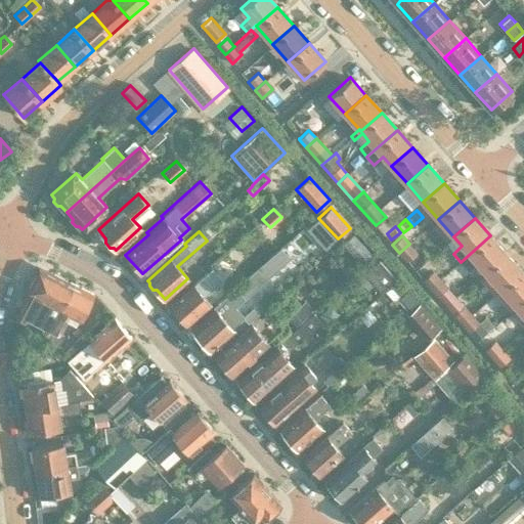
[(485,272),(507,254),(490,235),(461,262),(467,269),(476,262),(485,272)]
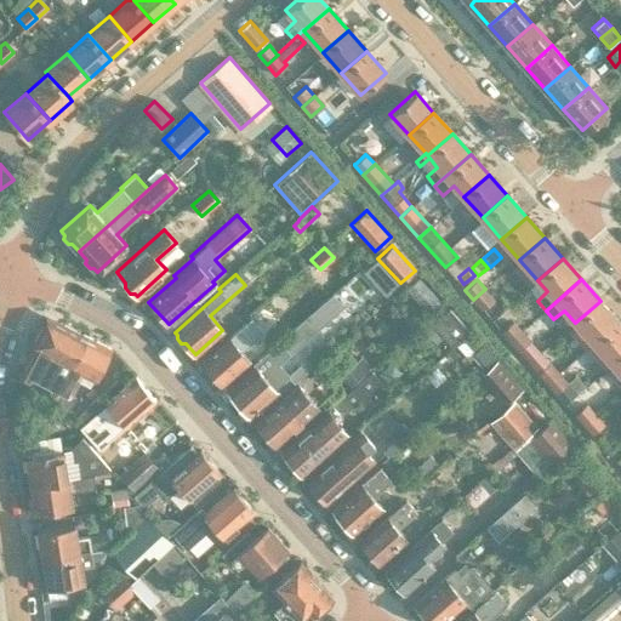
[(482,309),(494,298),(485,289),(473,300),(482,309)]
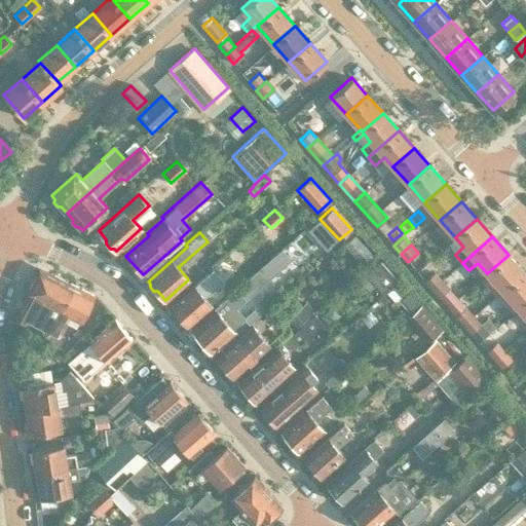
[(280,250),(265,264),(273,273),(289,259),(280,250)]
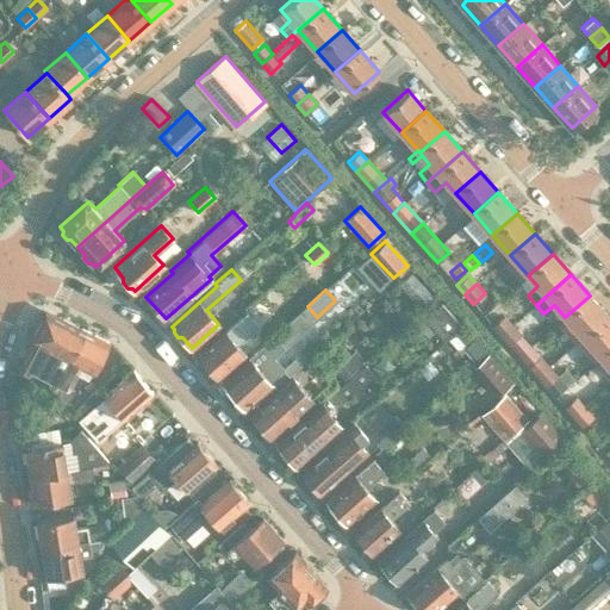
[(583,337),(608,316),(590,296),(565,317),(583,337)]
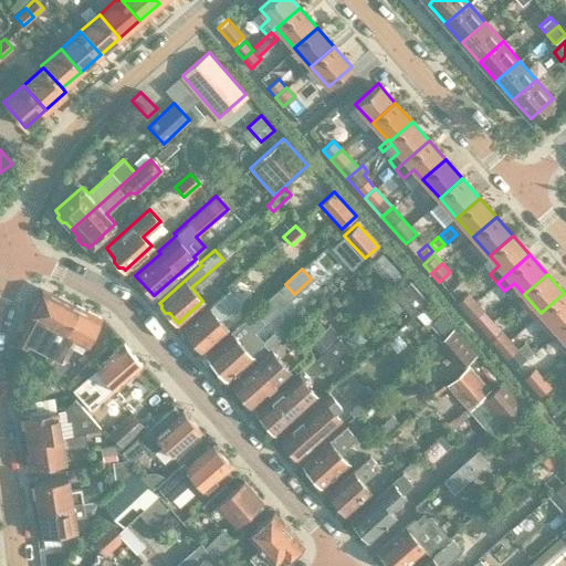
[(410,313),(426,300),(419,292),(413,286),(409,281),(394,294),(410,313)]
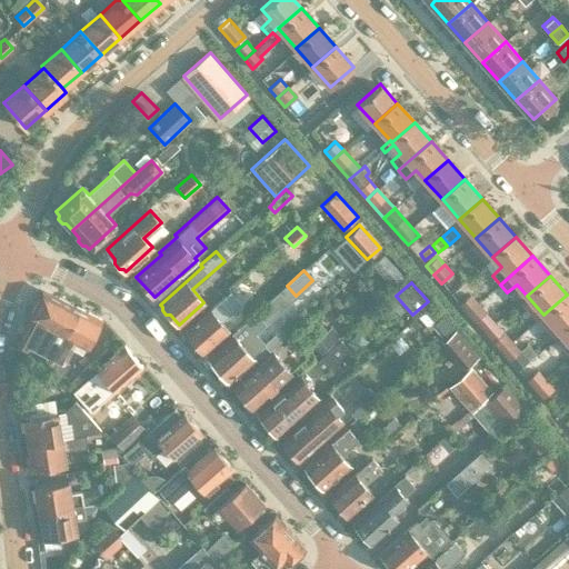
[(233,336),(209,358),(218,369),(217,371),(223,378),(225,377),(228,380),(253,357),(252,356),(265,345),(255,332),(296,296),(287,286),(231,333),(233,336)]
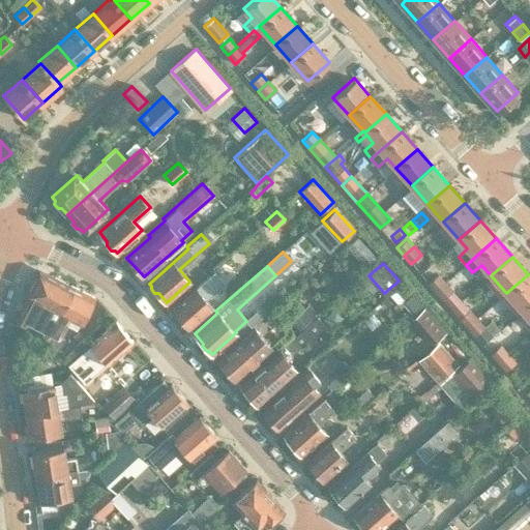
[(55,277),(54,280),(39,271),(27,295),(29,296),(15,323),(23,327),(48,341),(51,333),(51,332),(75,288),(55,277)]
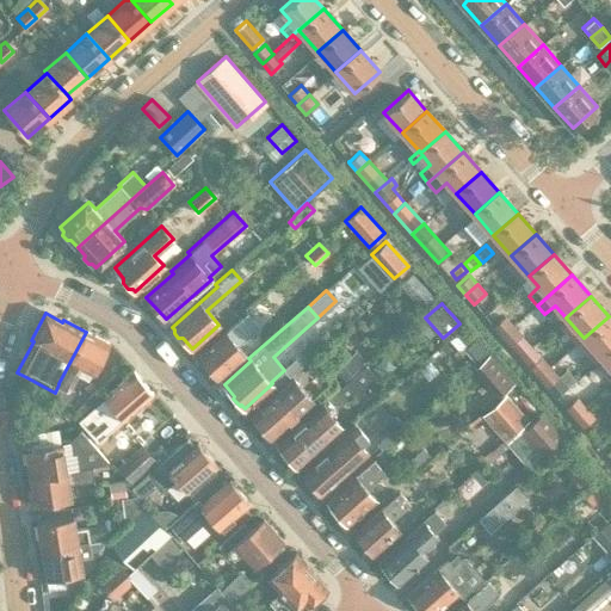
[(236,344),(258,325),(247,313),(226,332),(198,356),(208,366),(207,370),(211,375),(215,375),(217,378),(245,355),(236,344)]
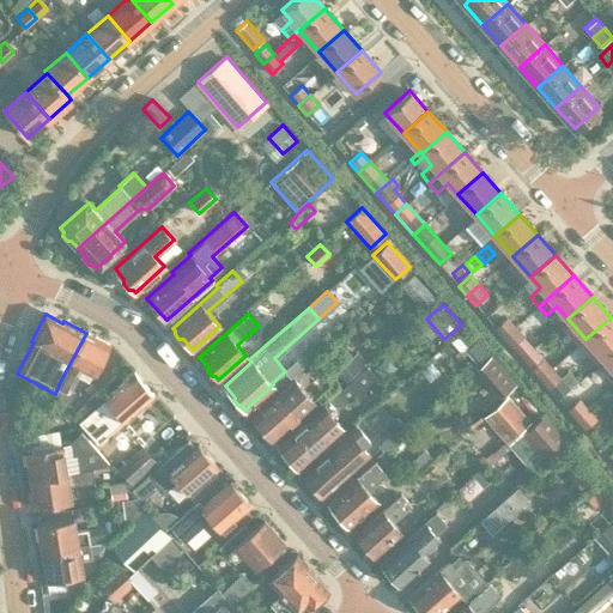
[(503,337),(515,326),(507,316),(495,327),(503,337)]
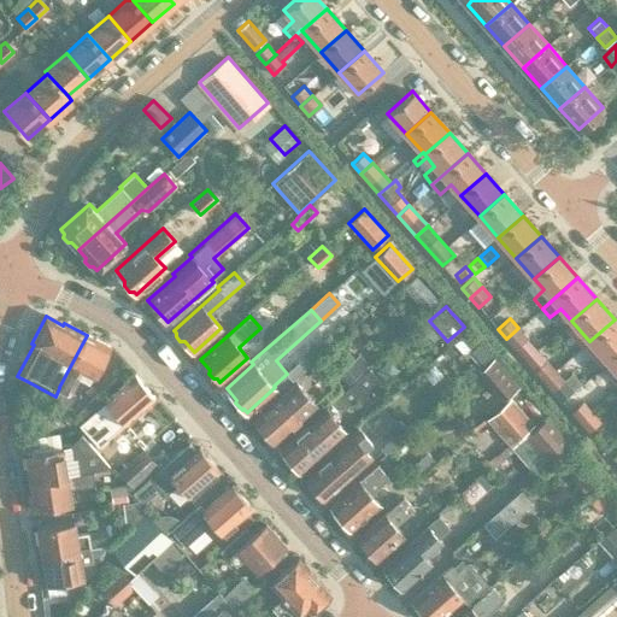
[(607,362),(616,353),(616,322),(615,319),(589,341),(607,362)]
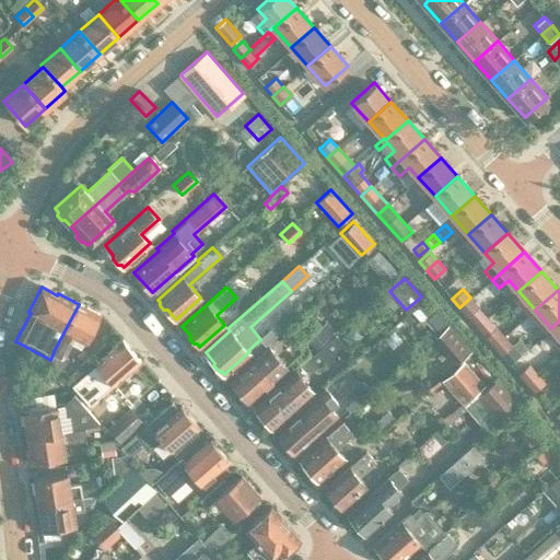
[(467,316),(478,307),(470,298),(459,307),(467,316)]
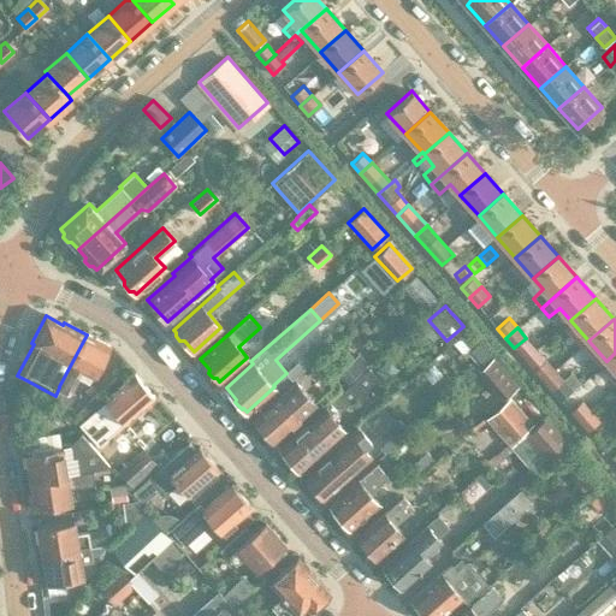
[(467,330),(460,336),(471,349),(479,342),(467,330)]
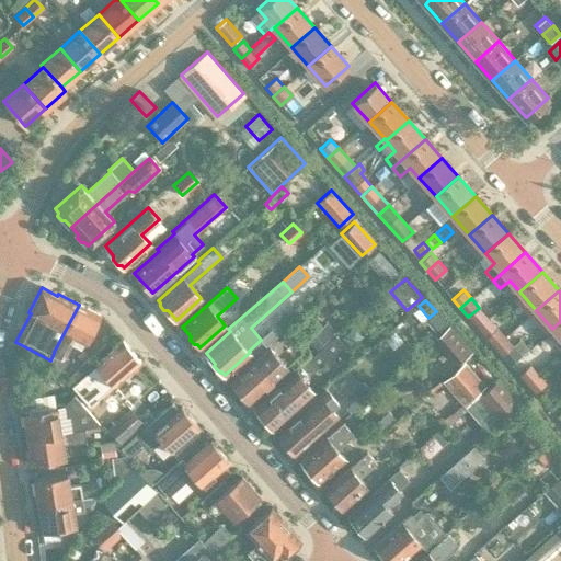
[(86,343),(100,315),(79,305),(54,352),(54,353),(50,361),(48,365),(59,377),(68,359),(63,356),(72,336),(86,343)]
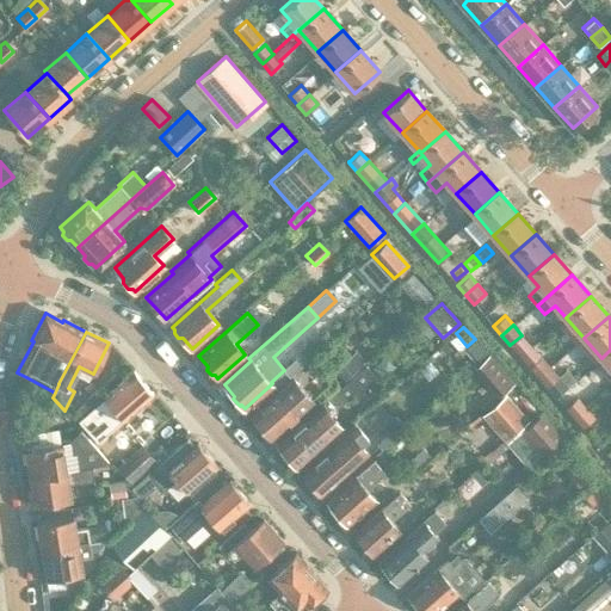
[(356,350),(335,369),(344,380),(365,360),(356,350)]
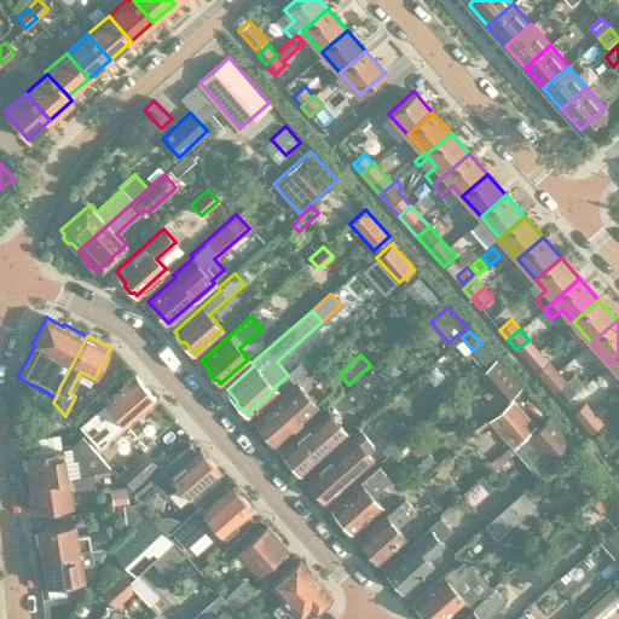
[(306,358),(288,375),(294,382),(310,368),(307,366),(311,363),(306,358)]
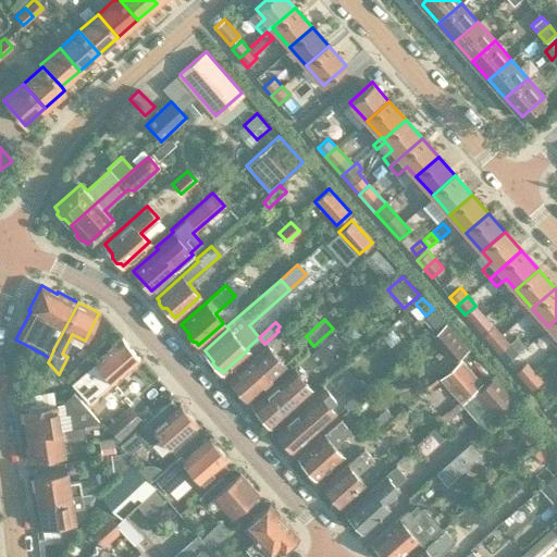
[(446,322),(432,334),(455,360),(469,348),(446,322)]
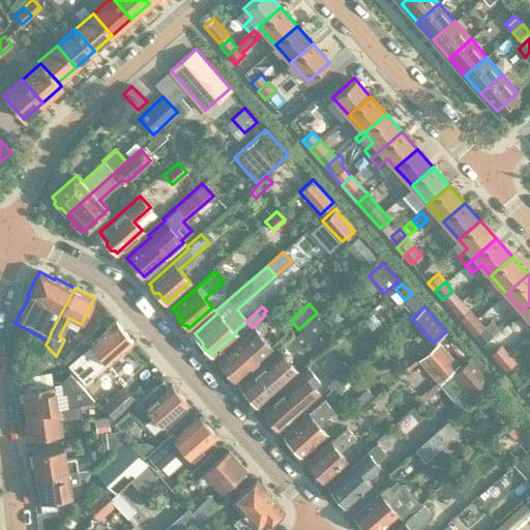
[(467,327),(477,319),(469,308),(459,318),(467,327)]
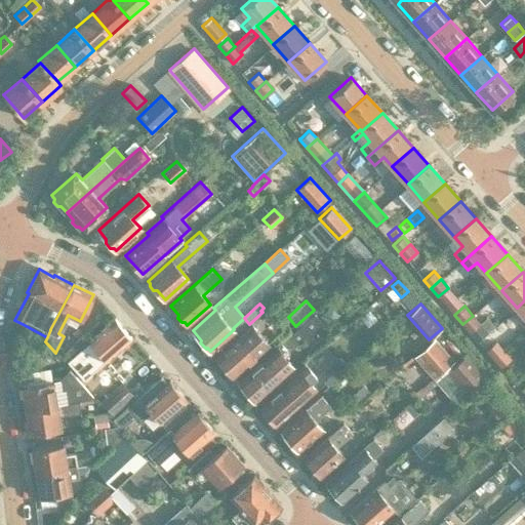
[(293,347),(321,322),(315,315),(286,339),(293,347)]
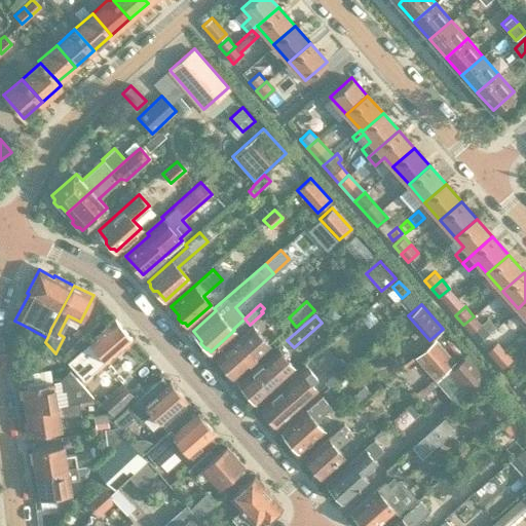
[(479,325),(480,323),(474,316),(463,325),(479,342),(487,334),(479,325)]
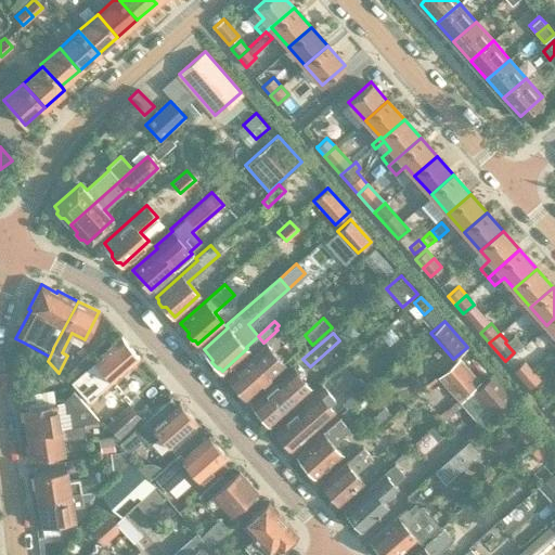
[(89,402),(139,357),(121,337),(72,382),(89,402)]
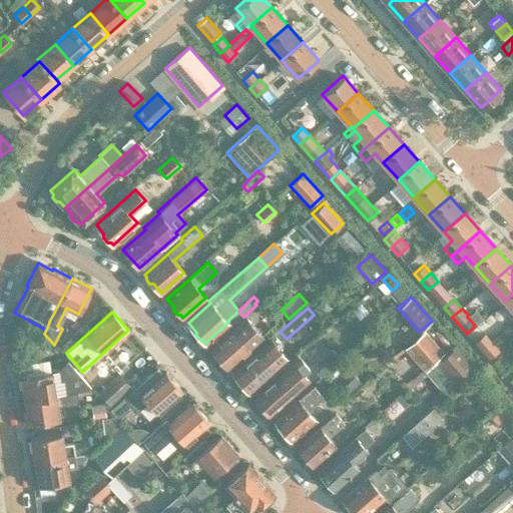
[(266,334),(255,322),(248,315),(210,349),(227,367),(266,334)]
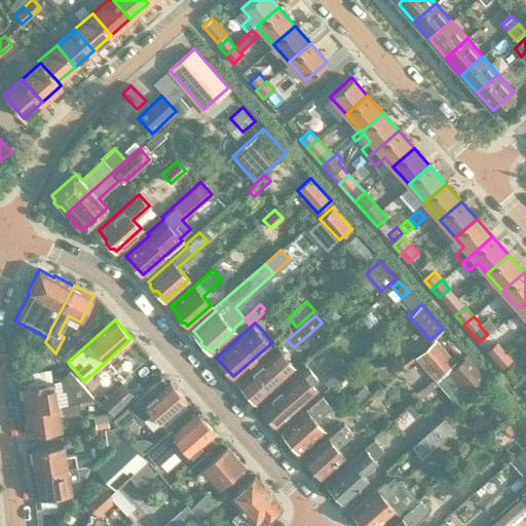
[(23,325),(14,325),(14,333),(23,333),(23,325)]
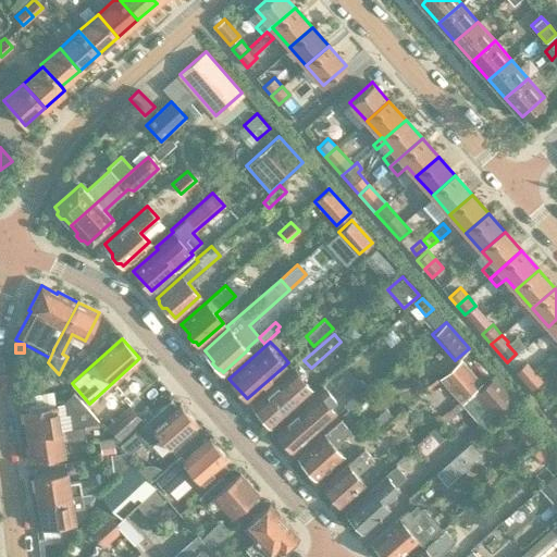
[(459,401),(482,382),(461,358),(438,378),(459,401)]
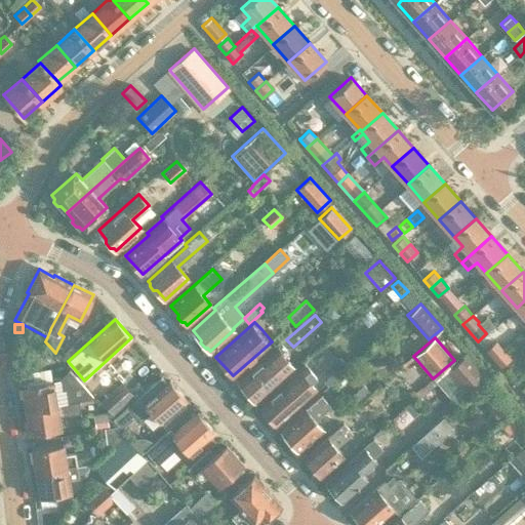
[(492,359),(502,350),(495,341),(485,350),(492,359)]
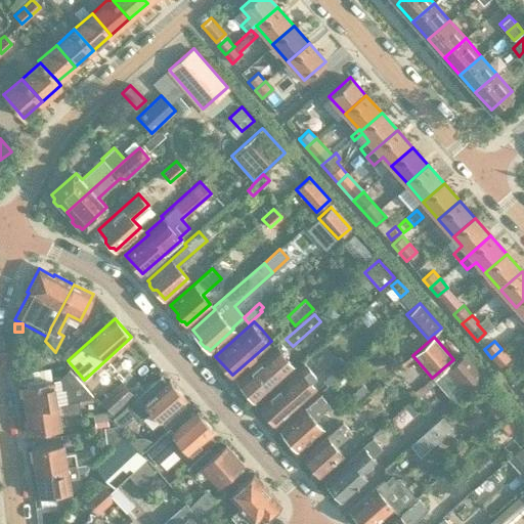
[(293,365),(280,352),(276,347),(237,382),(254,400),(293,365)]
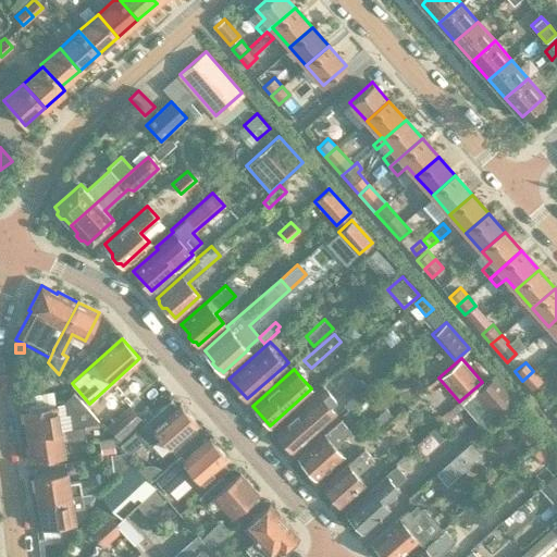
[(531,390),(541,380),(533,371),(522,381),(531,390)]
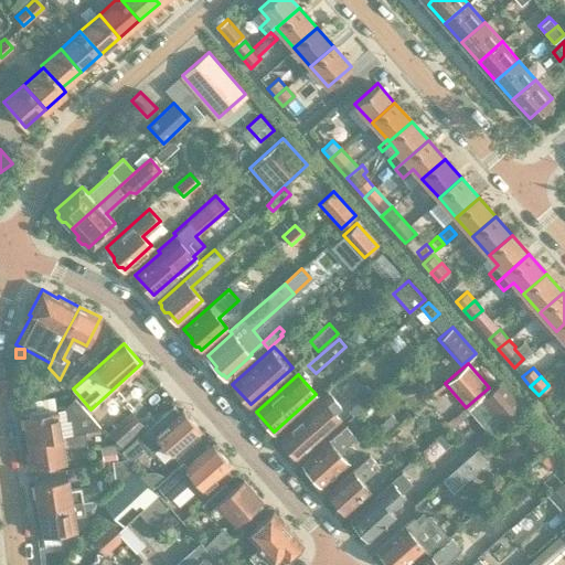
[(360,383),(342,398),(354,412),(371,396),(360,383)]
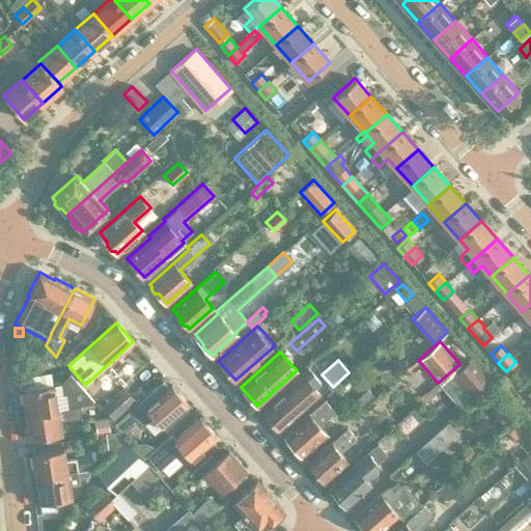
[(453,372),(439,384),(459,408),(474,395),(490,382),(471,360),(454,373),(453,372)]
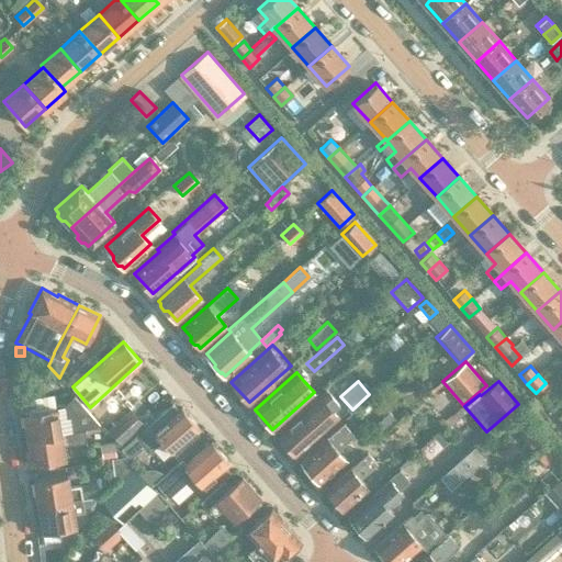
[(319,398),(278,436),(281,438),(280,442),(284,447),(288,447),(294,454),(319,431),(338,416),(330,407),(337,401),(325,388),(317,394),(321,398),(319,398)]
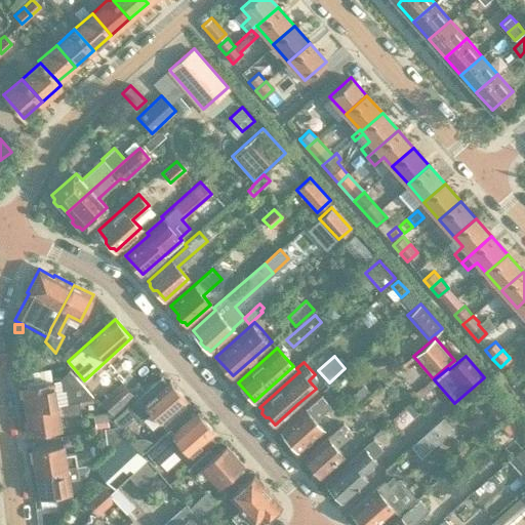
[(93,398),(84,388),(69,370),(58,379),(22,386),(25,410),(67,403),(79,401),(93,398)]
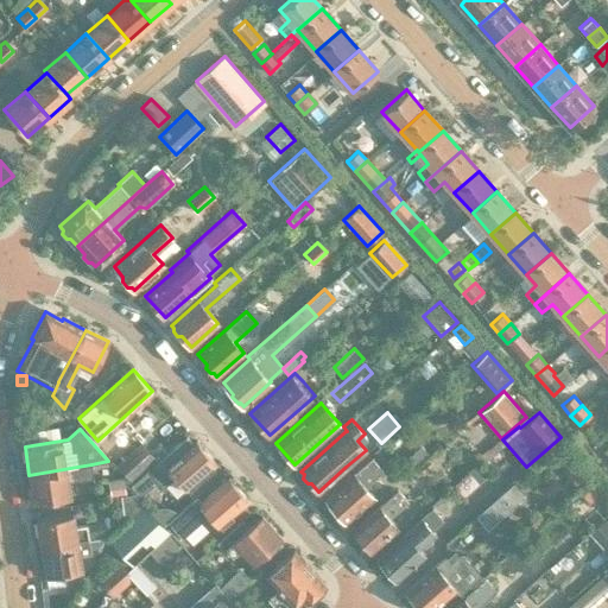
[(175,447),(150,469),(156,476),(158,479),(164,485),(175,474),(187,488),(216,463),(196,441),(192,444),(187,437),(175,447)]
